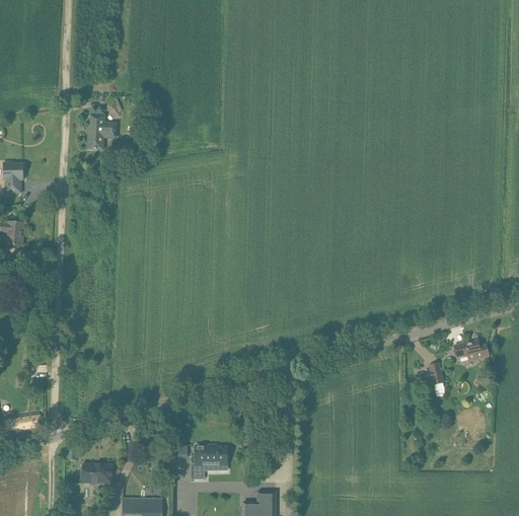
[(88,132),(87,147),(102,148),(103,133),(116,134),(116,122),(104,122),(104,114),(91,113),(90,132),(88,132)]
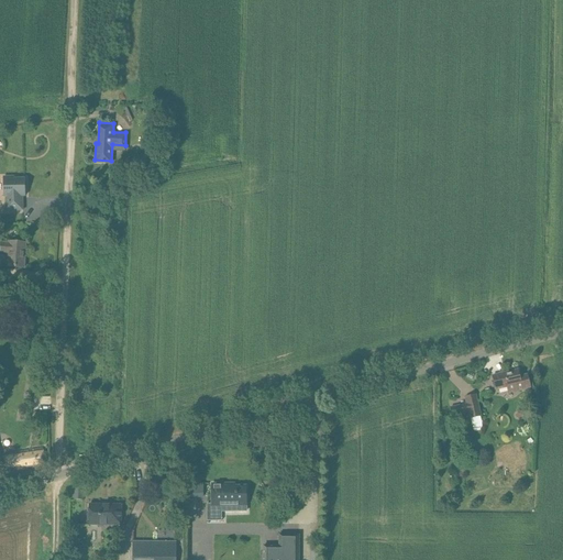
[(14,174),(3,175),(3,194),(6,194),(6,208),(9,208),(23,207),(22,186),(24,186),(25,186),(24,176),(14,176),(14,174)]
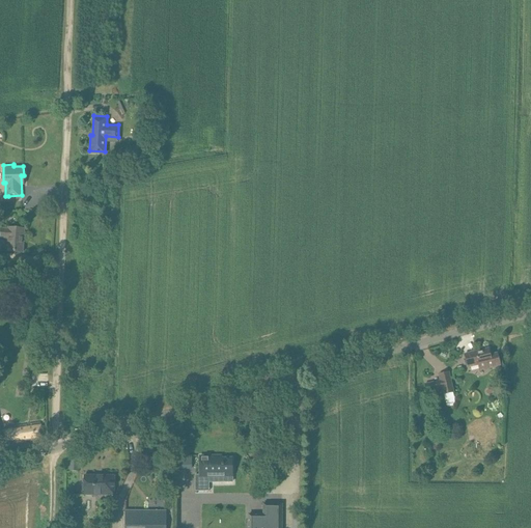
[(7,238),(7,249),(23,250),(24,227),(8,226),(8,227),(1,226),(1,237),(7,238)]
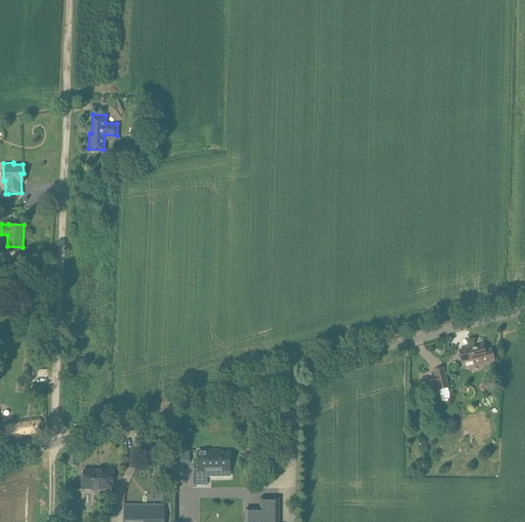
[(459,348),(462,363),(473,360),(474,365),(495,360),(491,347),(484,349),(483,342),(459,348)]
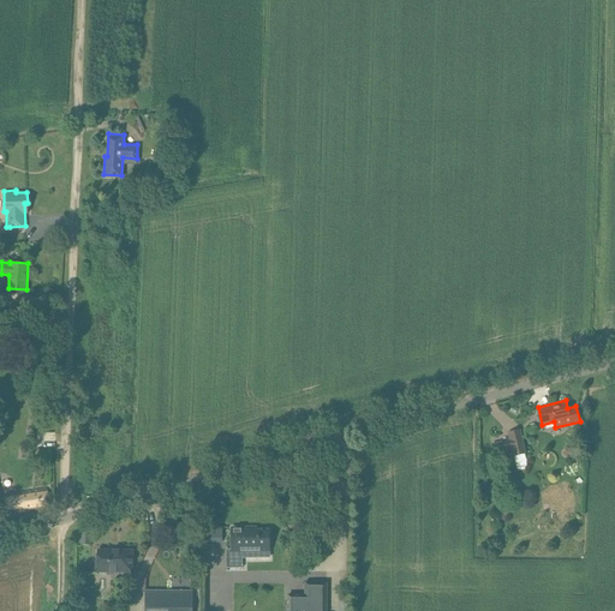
[(493,442),(496,453),(512,448),(513,455),(526,451),(520,427),(508,430),(509,437),(493,442)]
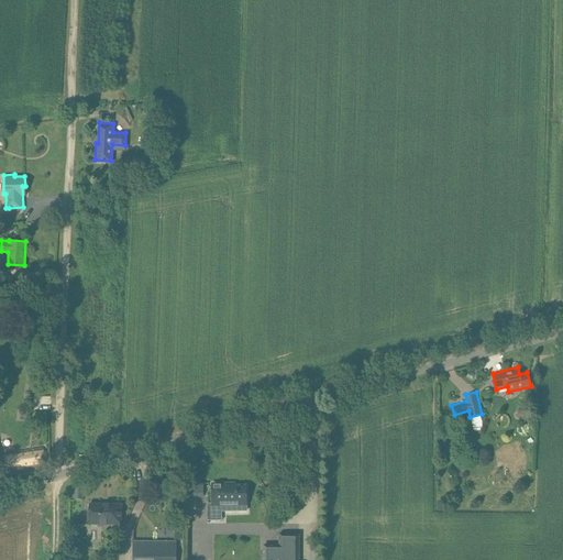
[(43,446),(6,450),(6,453),(6,460),(7,468),(33,464),(34,465),(45,463),(43,446)]
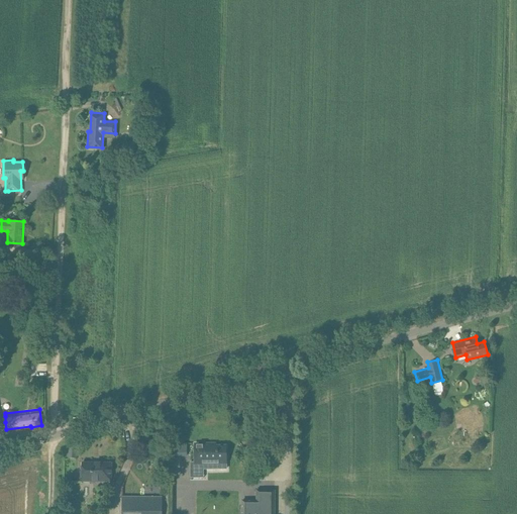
[(210,441),(195,442),(195,468),(226,468),(226,443),(210,444),(210,441)]
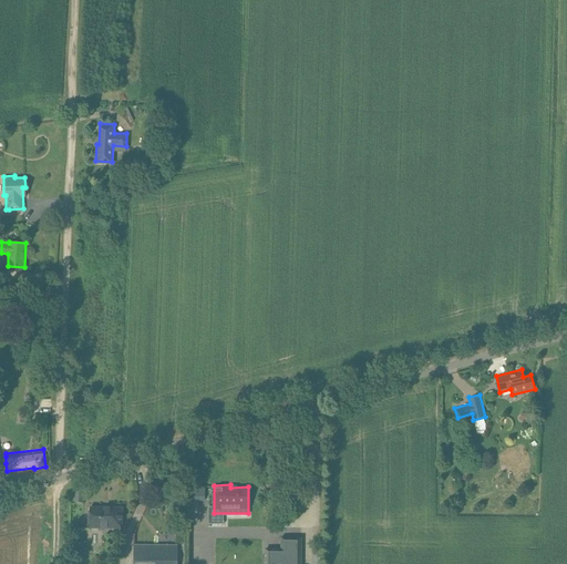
[(90,526),(122,526),(122,505),(90,505),(90,526)]
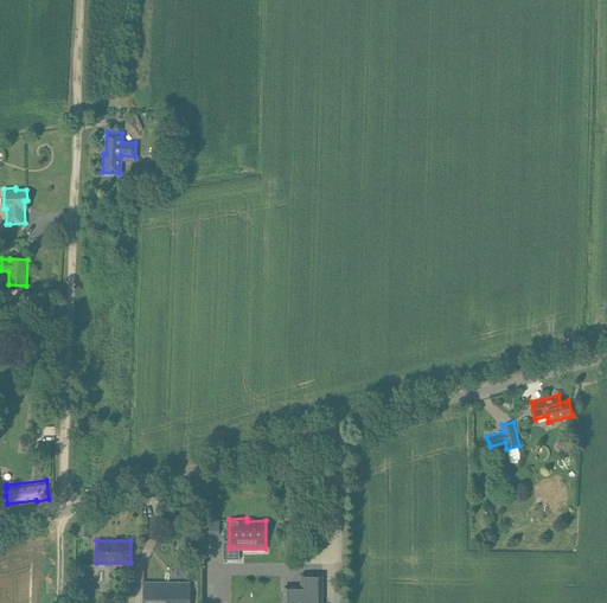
[(321,602),(323,572),(301,572),(301,585),(285,585),(283,602),(321,602)]
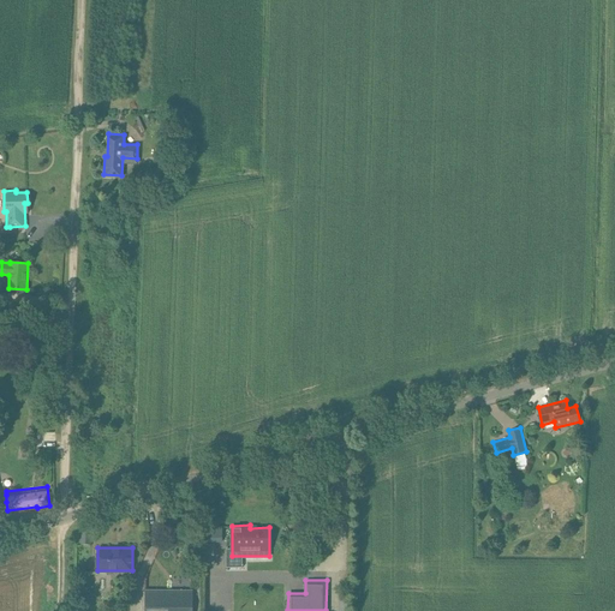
[(144,610),(191,610),(191,588),(145,588),(144,610)]
